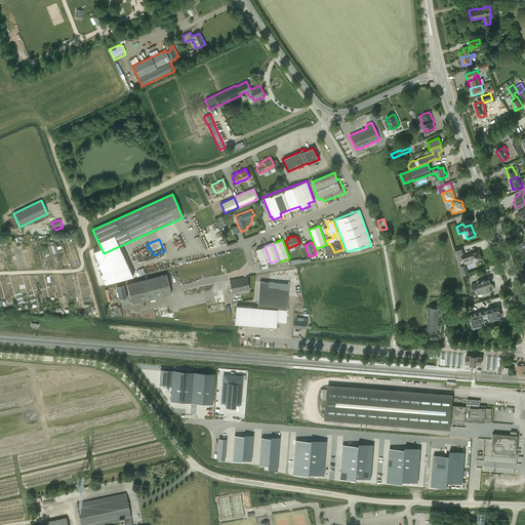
[(261,264),(270,260),(265,246),(255,249),(261,264)]
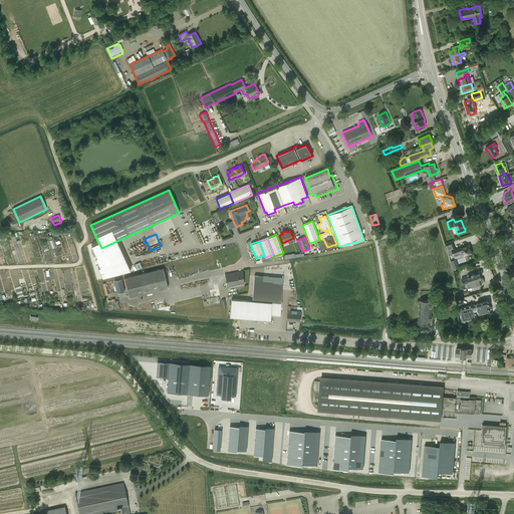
[(452,242),(446,244),(448,250),(454,248),(452,242)]
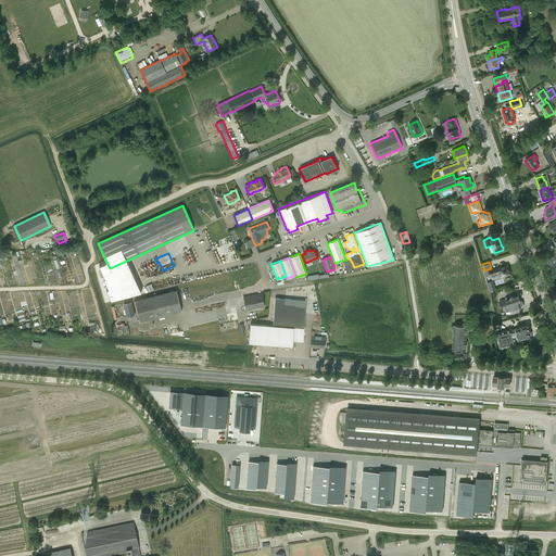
[(500,274),(501,277),(512,274),(508,264),(489,270),(491,276),(500,274)]
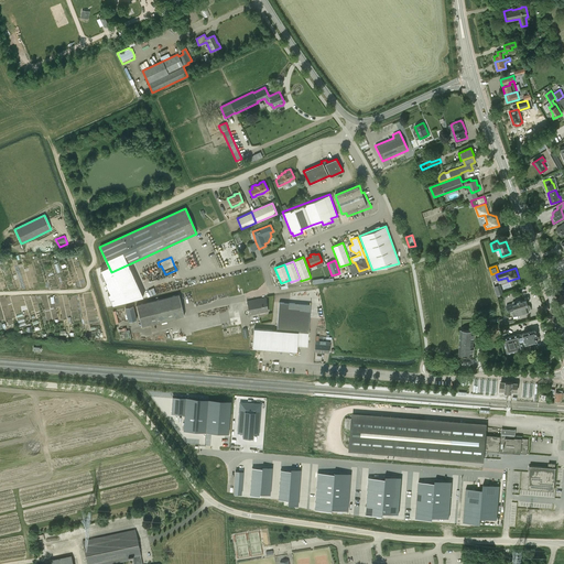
[(141,327),(184,316),(179,294),(136,305),(141,327)]
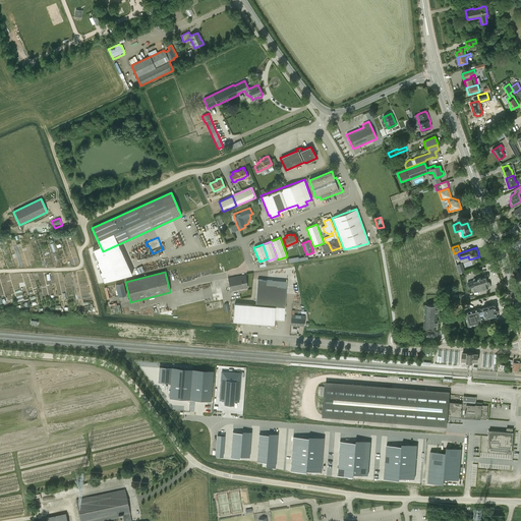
[(228,278),(230,291),(247,288),(245,275),(228,278)]
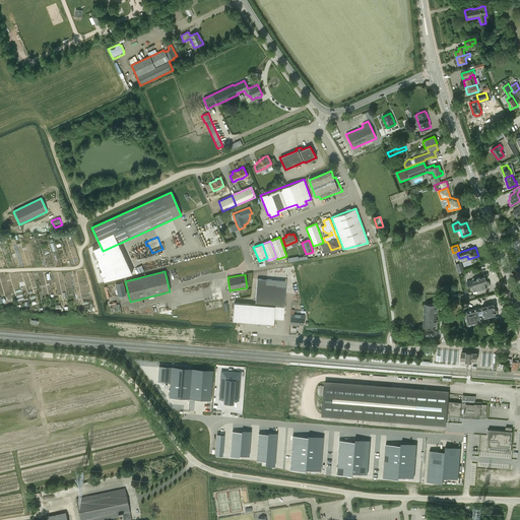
[(476,289),(488,286),(489,285),(490,284),(489,281),(488,280),(486,281),(485,277),(480,278),(479,277),(477,278),(477,276),(472,278),(472,279),(466,281),(468,287),(471,286),(473,291),(476,289)]
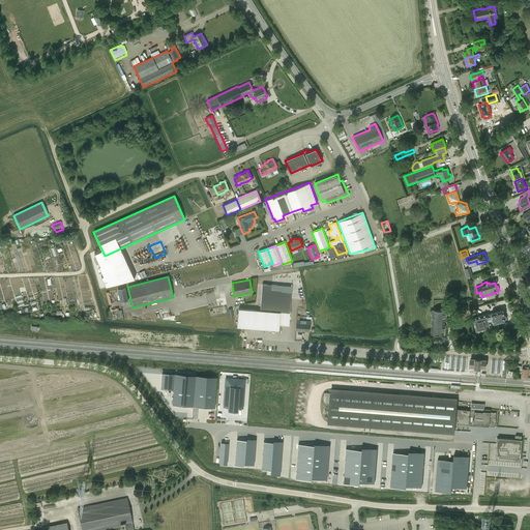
[(280,323),(289,324),(290,313),(292,287),(262,284),(260,311),(238,308),(237,325),(278,328),(280,323)]
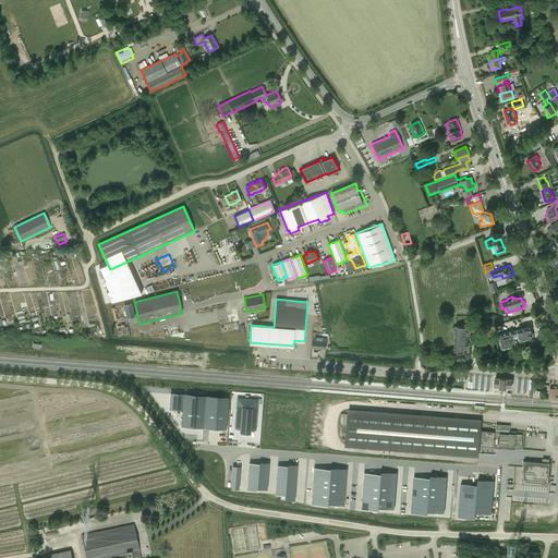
[(131,302),(124,304),(128,318),(134,316),(131,302)]
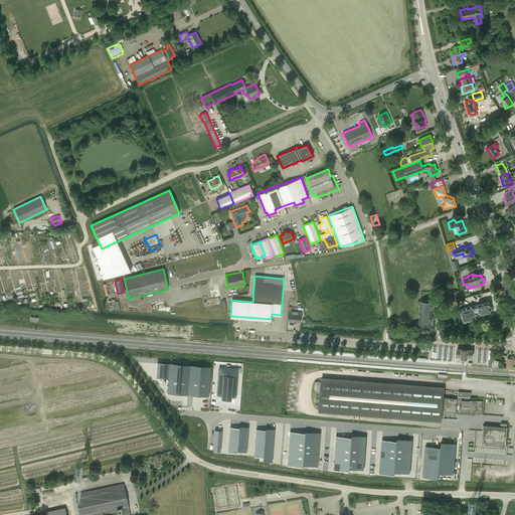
[(420,301),(418,324),(431,325),(433,302),(420,301)]
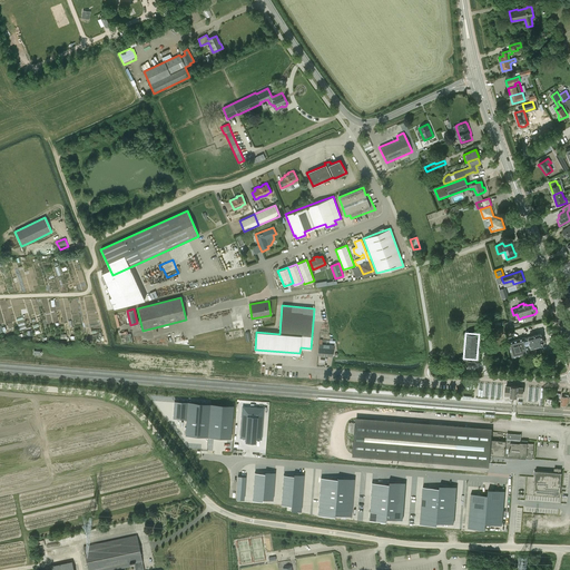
[(539,345),(543,344),(546,343),(544,341),(542,340),(541,333),(529,336),(528,336),(509,342),(512,356),(529,352),(530,355),(540,352),(539,345)]
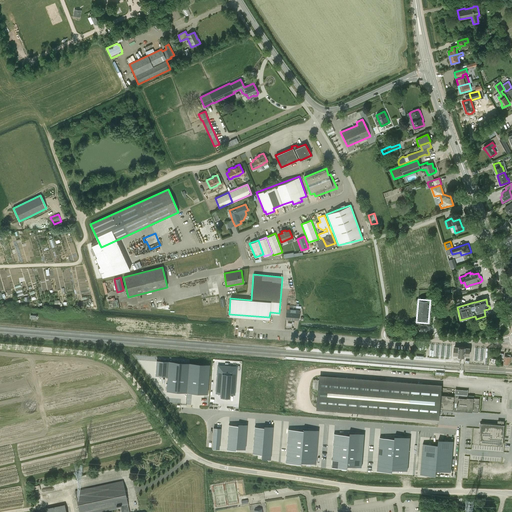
[(392,327),(392,336),(400,336),(400,328),(392,327)]
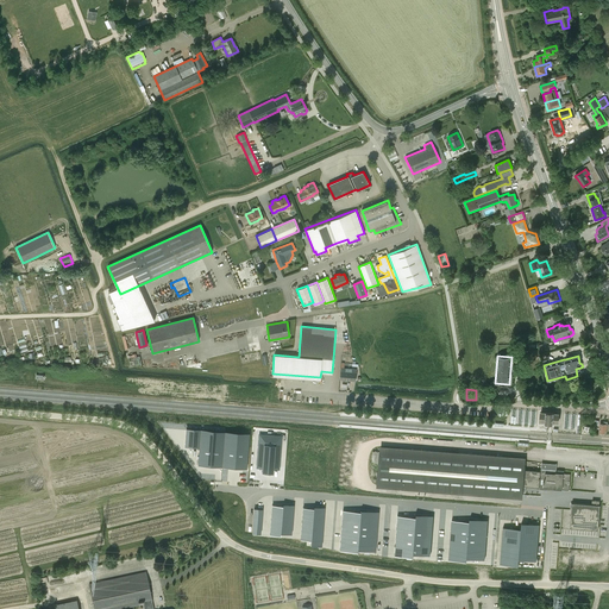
[(539,422),(548,422),(558,424),(559,413),(540,412),(540,415),(539,422)]
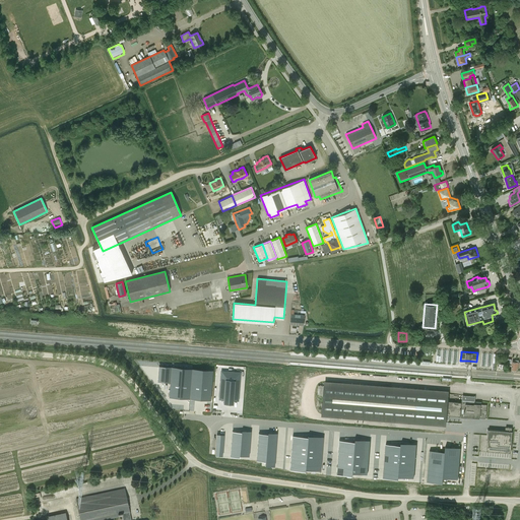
[(156,365),(155,380),(169,381),(167,396),(210,400),(213,370),(156,365)]
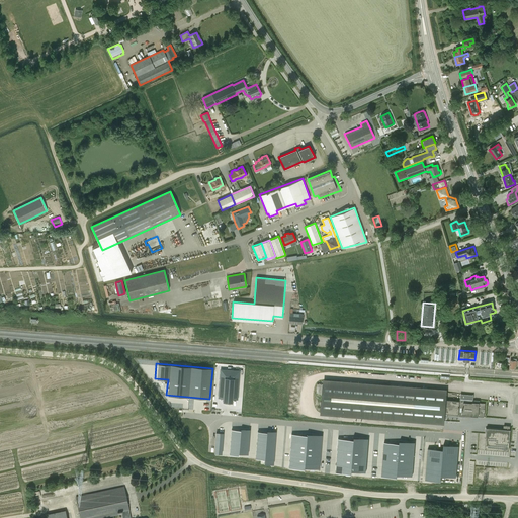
[(221,369),(219,396),(224,396),(223,402),(232,402),(233,397),(238,397),(239,371),(221,369)]
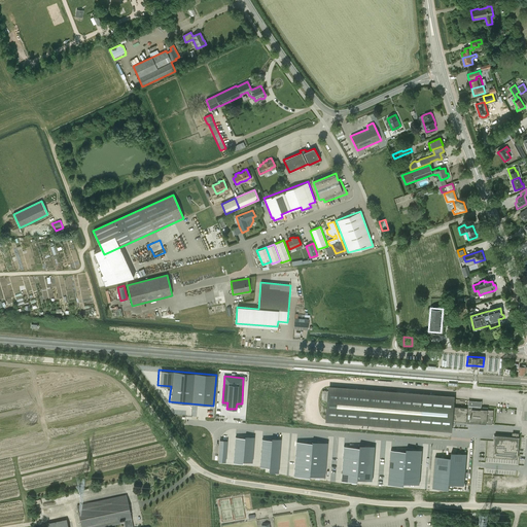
[(480,424),(480,423),(492,424),(493,411),(488,410),(488,408),(483,407),(467,406),(467,408),(454,407),(454,400),(328,390),(326,417),(452,427),(453,421),(466,422),(466,423),(480,424)]
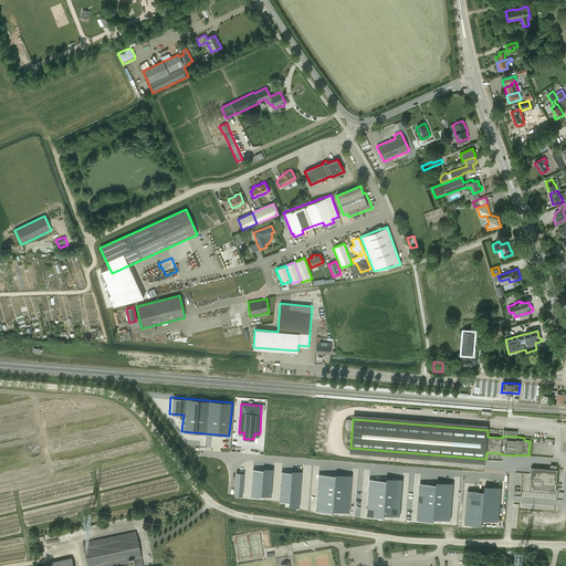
[(531,472),(530,490),(556,492),(558,469),(557,469),(551,469),(532,467),(532,468),(531,468),(530,472),(531,472)]
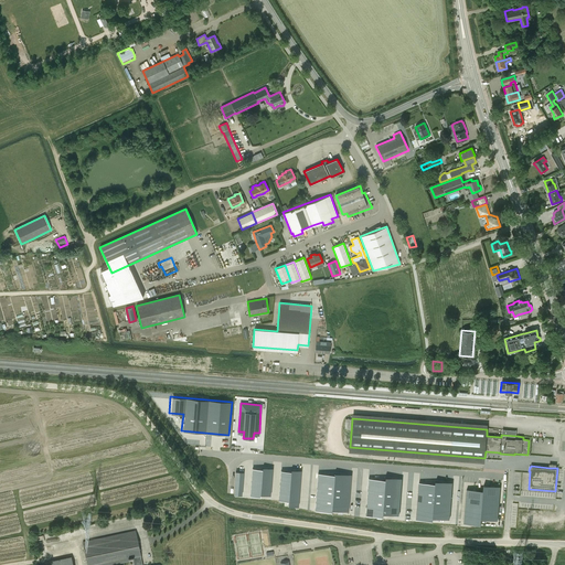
[(253,469),(251,496),(260,497),(260,494),(270,496),(273,469),(263,468),(263,470),(253,469)]
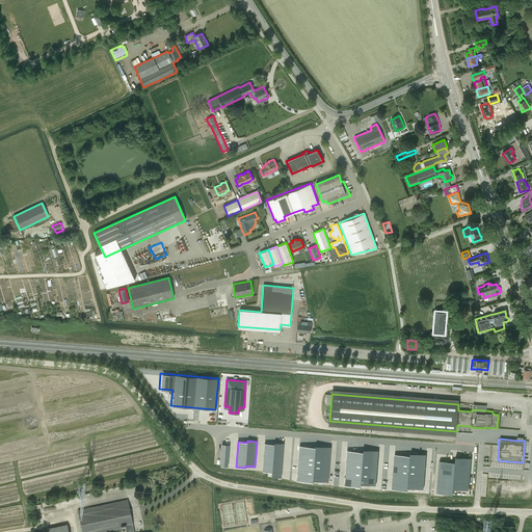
[(265,444),(263,471),(272,472),(271,476),(281,477),(284,444),(274,443),(274,445),(265,444)]
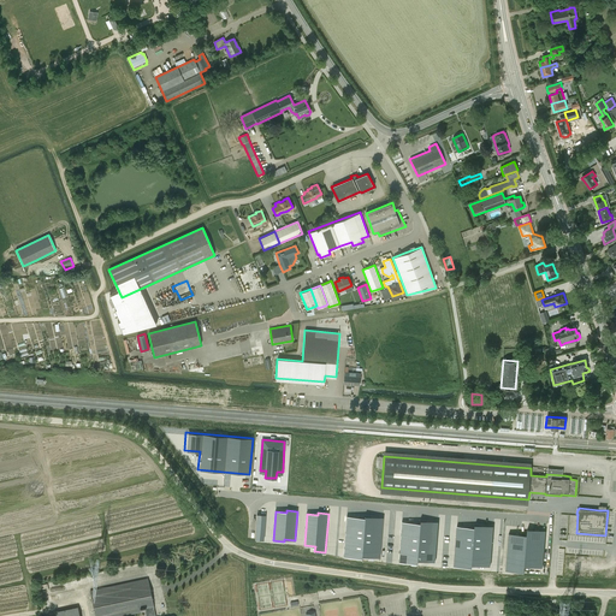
[(256,515),(255,539),(264,539),(266,515),(256,515)]
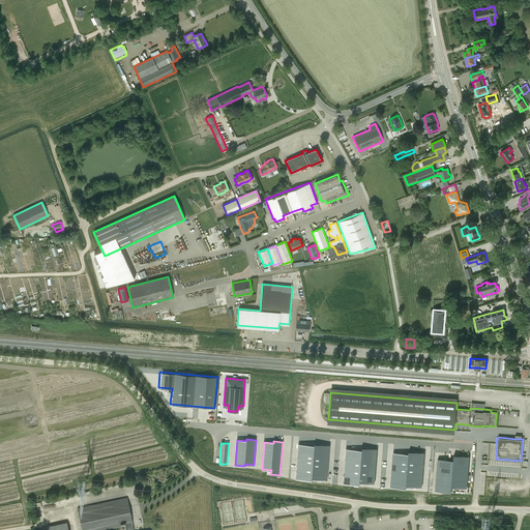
[(298,445),(295,479),(311,480),(311,478),(326,479),(329,445),(314,444),(313,446),(298,445)]
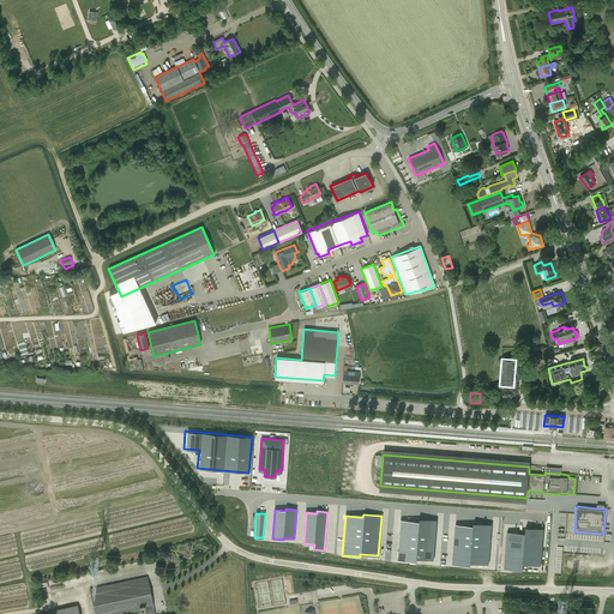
[(399,521),(397,560),(415,561),(415,558),(433,559),(435,519),(419,518),(417,522),(399,521)]
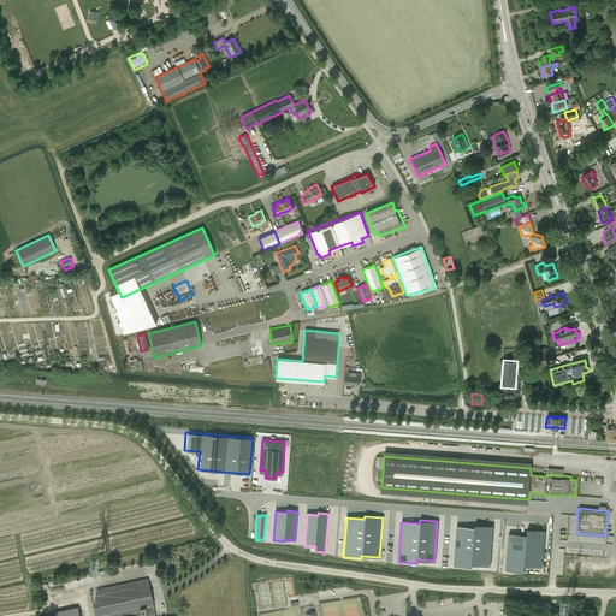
[(456,526),(454,566),(472,567),(472,564),(490,566),(492,526),(474,525),(474,527),(456,526)]
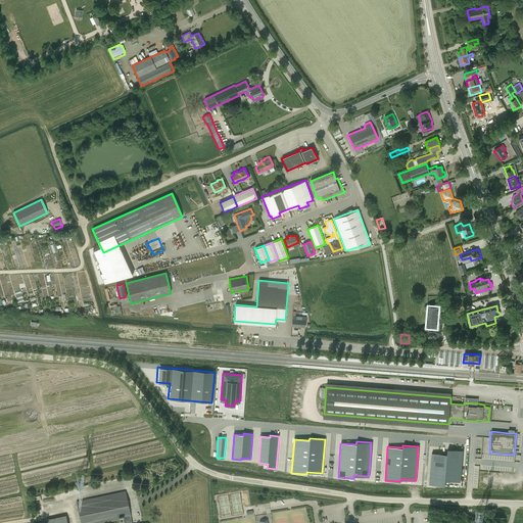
[(447,455),(445,480),(461,481),(464,450),(447,448),(447,455)]
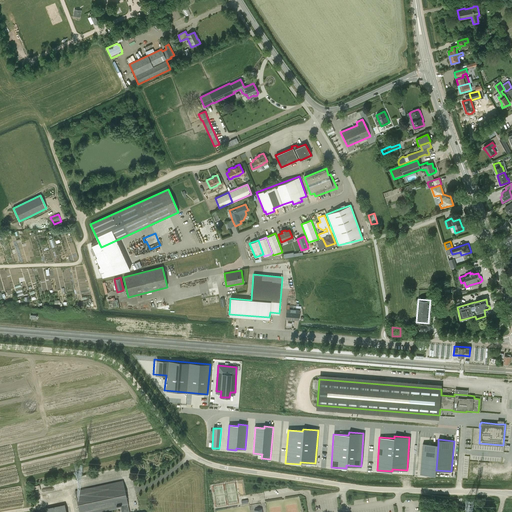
[(423,443),(420,474),(436,475),(436,470),(438,445),(428,444),(428,443),(423,443)]
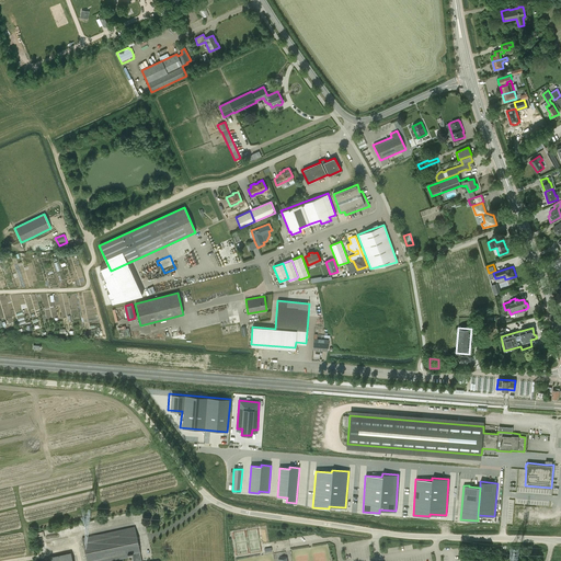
[(141,560),(140,554),(135,526),(82,538),(87,560),(112,560),(132,557),(133,560),(141,560)]
